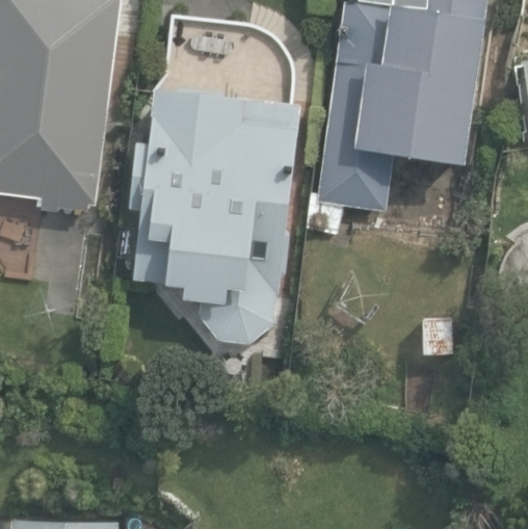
[(94,208),(120,0),(0,0),(0,197),(40,203),(38,213),(56,215),(56,210),(86,214),(87,208),(94,208)]
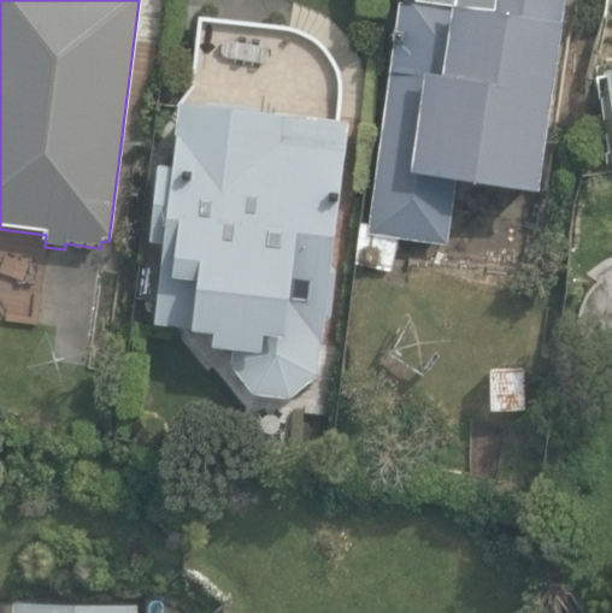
[(354,265),(392,270),(396,237),(445,245),(454,178),(534,190),(562,0),(402,0),(369,227),(360,225),(354,265)]
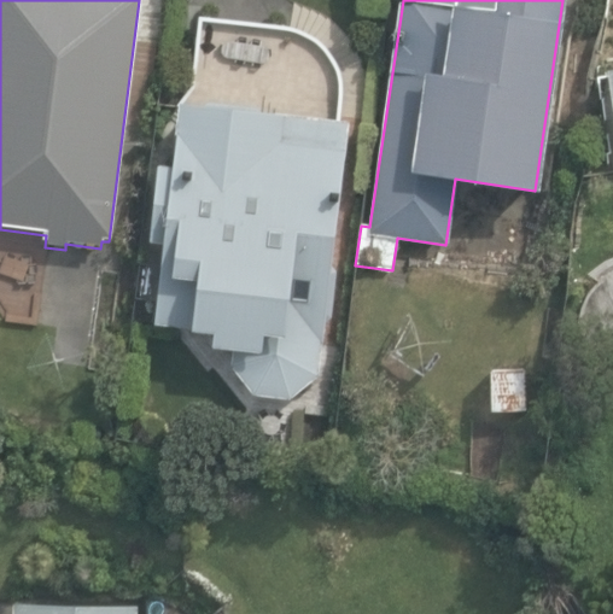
[(252,393),(286,398),(315,375),(319,344),(322,344),(348,123),(337,122),(338,101),(339,76),(330,59),(315,44),(298,33),(200,21),(191,105),(179,104),(171,168),(157,167),(149,240),(163,241),(151,326),(209,332),(216,338),(235,340),(233,367),(252,393)]
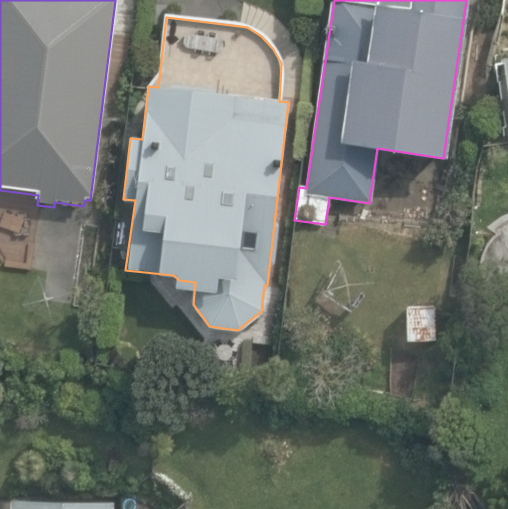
[(507,60),(498,62),(507,126),(507,60)]
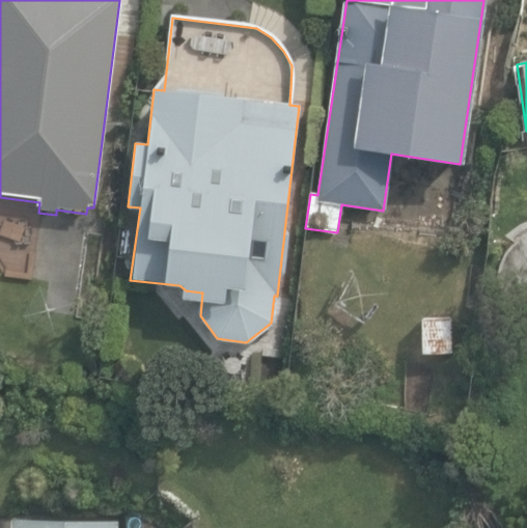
[(129,283),(131,250),(114,248),(111,282),(129,283)]
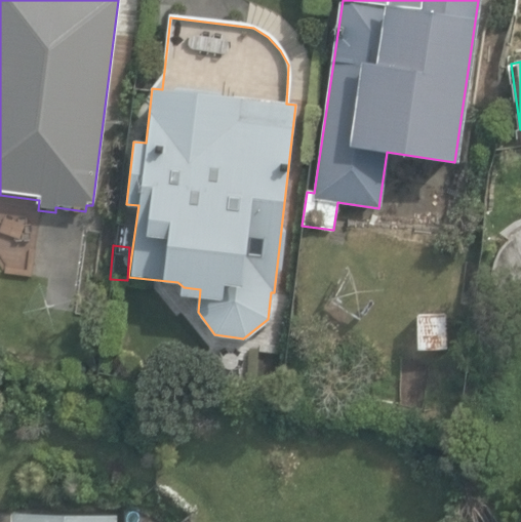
[(414,315),(415,351),(444,350),(443,314),(414,315)]
